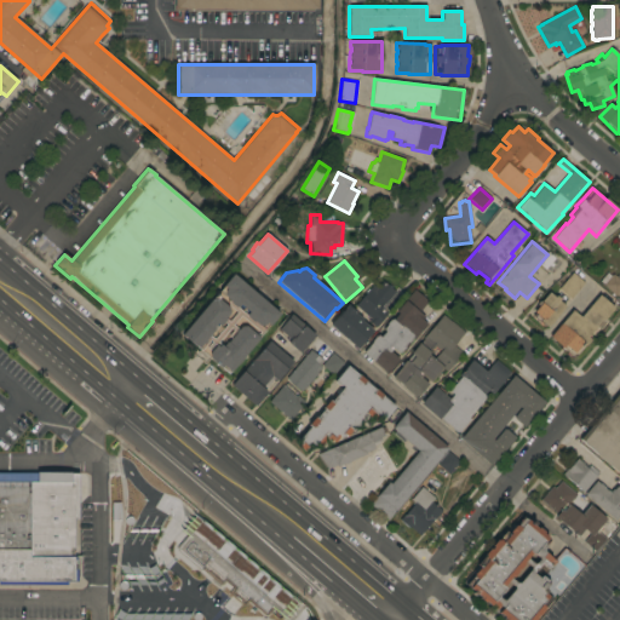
[(572,273),(584,282),(570,299),(558,288),(572,273)]
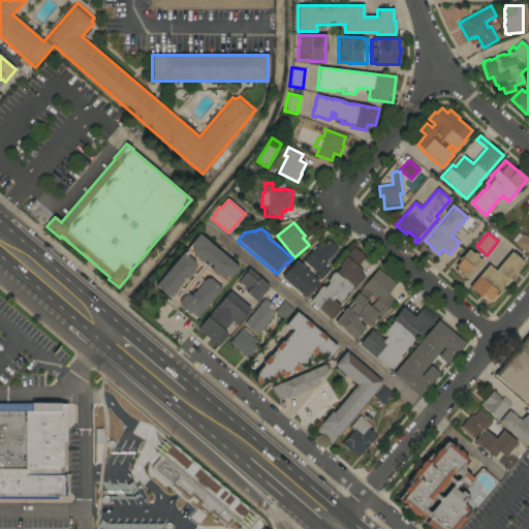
[(528,247),(525,252),(515,244),(515,243),(511,240),(518,232),(521,236),(523,234),(526,236),(527,235),(528,237),(528,238),(528,239),(528,247)]
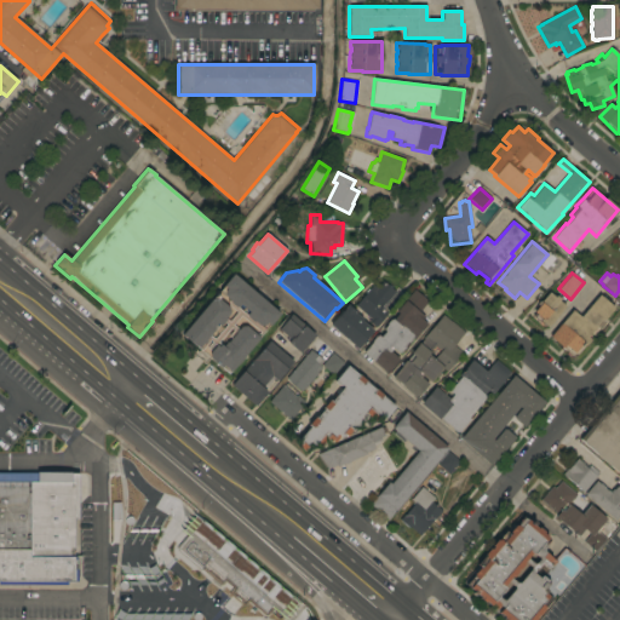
[(280,314),(229,374),(182,334),(216,294),(213,293),(217,290),(218,292),(233,274),(280,314)]
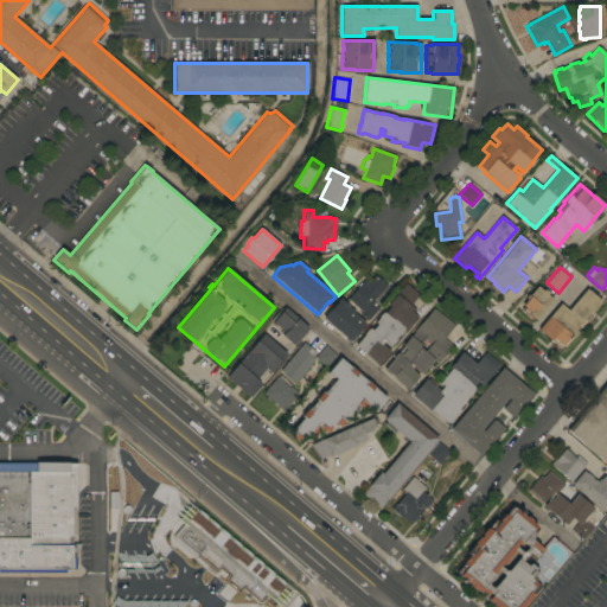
[(347,299),(358,287),(357,286),(360,282),(362,283),(365,279),(369,282),(375,275),(379,280),(381,279),(384,281),(383,282),(388,286),(377,298),(376,296),(372,300),(381,307),(368,321),(360,314),(363,313),(347,299)]
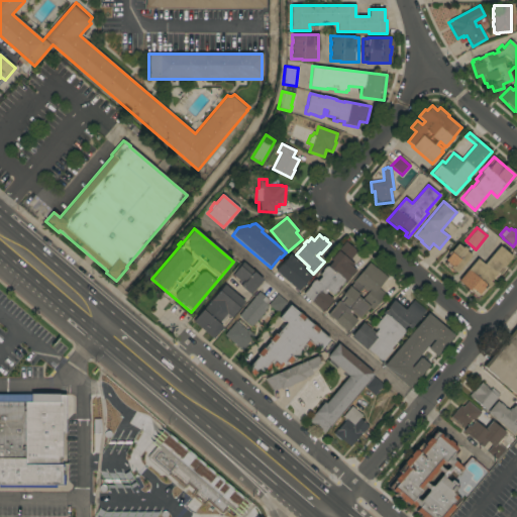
[(323,312),(308,299),(307,299),(303,296),(304,295),(303,294),(310,285),(313,280),(314,281),(315,280),(317,282),(321,277),(319,275),(322,271),(321,270),(325,266),(326,267),(326,266),(327,267),(332,262),(330,260),(345,241),(357,251),(349,260),(354,265),(352,267),(356,271),(345,284),(343,282),(340,286),(339,286),(336,289),(337,290),(333,295),(327,291),(325,293),(333,300),(323,312)]
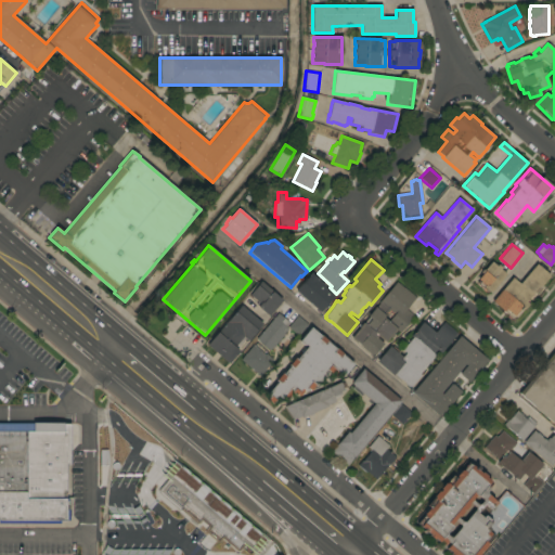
[(490,293),(489,291),(488,292),(486,291),(486,289),(483,287),(483,288),(477,283),(479,281),(477,280),(481,273),(480,272),(482,270),(483,270),(491,261),(497,267),(498,265),(502,268),(501,270),(506,274),(490,293)]
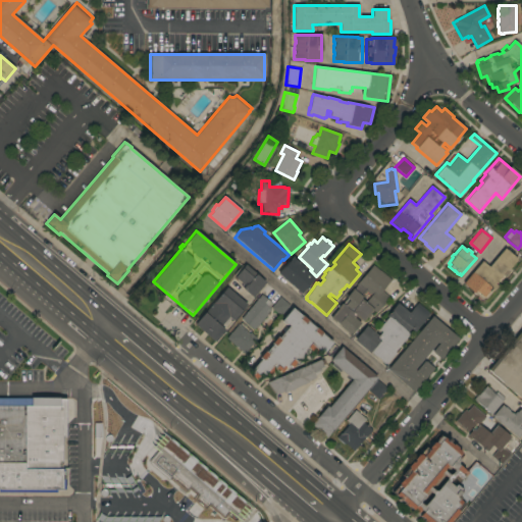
[(482,261),(488,267),(504,248),(517,259),(503,275),(505,277),(484,302),(463,283),(482,261)]
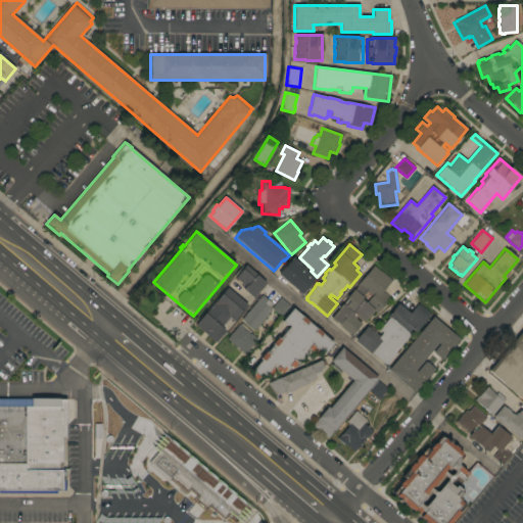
[(278,274),(288,263),(293,257),(300,263),(299,264),(306,270),(305,271),(315,279),(301,294),(278,274)]
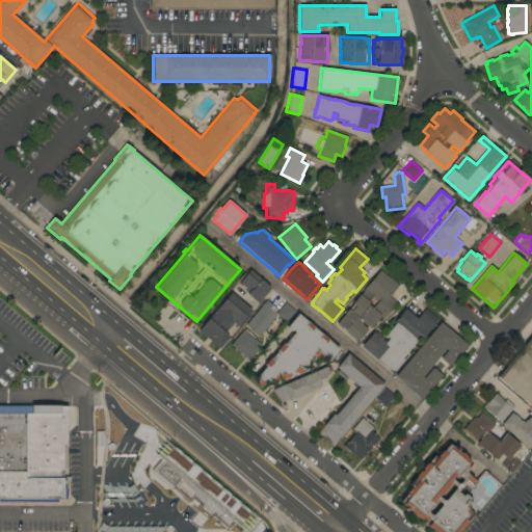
[(271,288),(258,303),(246,294),(247,293),(245,292),(246,290),(238,284),(240,282),(238,281),(246,270),(248,271),(249,270),(271,288)]
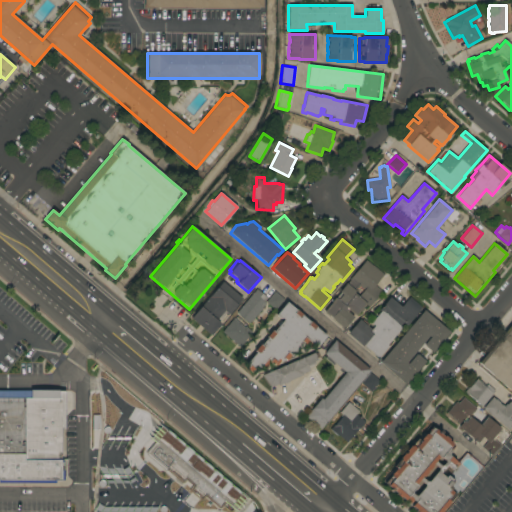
[(383,274),(374,285),(382,291),(369,307),(365,304),(362,308),(364,309),(362,312),(360,311),(356,316),(349,310),(347,312),(353,317),(344,329),(324,312),(332,302),(331,302),(335,297),(336,298),(340,293),(339,292),(346,283),(347,284),(350,280),(366,260),(383,274)]
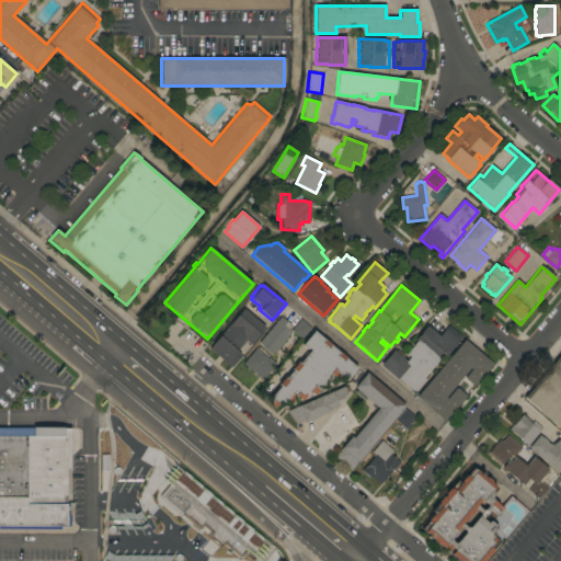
[(209,350),(243,309),(265,328),(250,345),(247,342),(238,353),(241,355),(231,368),(209,350)]
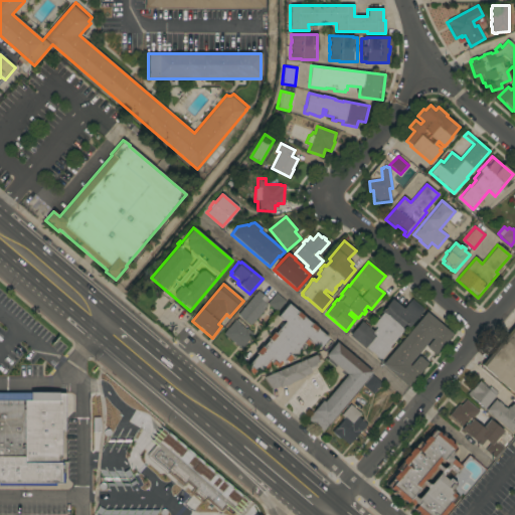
[(250,326),(237,315),(258,291),(269,300),(266,304),(267,306),(250,326)]
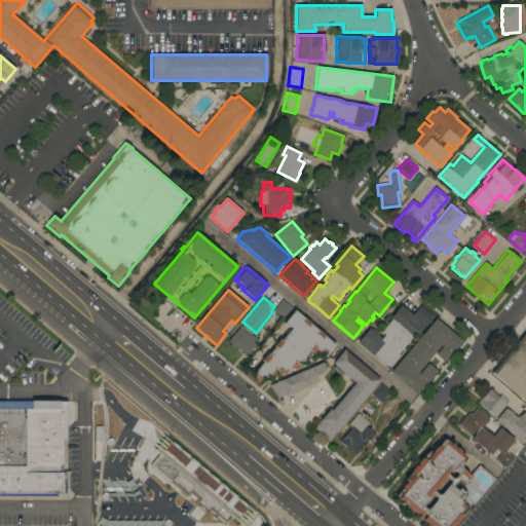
[(283,300),(292,308),(283,318),(272,310),(283,300)]
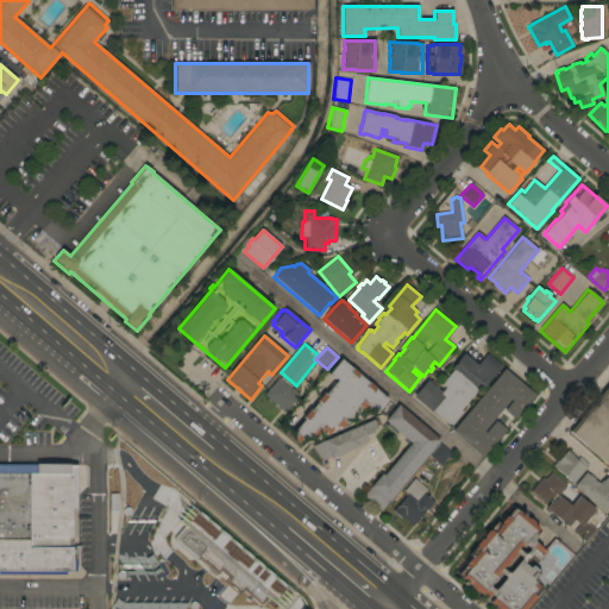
[(452,371),(450,369),(464,353),(477,365),(488,353),(502,366),(483,388),(478,383),(475,388),(476,389),(475,391),(476,391),(465,405),(468,406),(450,426),(449,425),(447,425),(443,421),(444,420),(439,415),(438,416),(433,413),(434,412),(433,410),(431,412),(413,396),(427,380),(429,382),(432,380),(438,385),(437,388),(441,391),(445,388),(440,384),(452,371)]
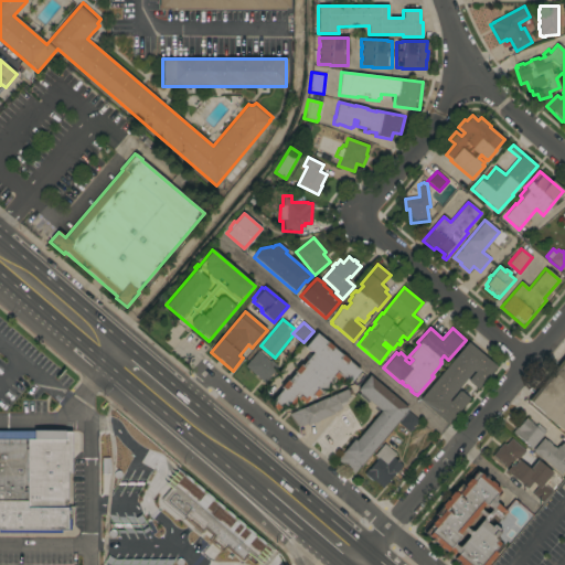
[(316,333),(326,342),(327,341),(333,348),(341,355),(342,354),(349,361),(360,371),(351,382),(350,381),(348,383),(345,381),(342,385),(334,379),(322,393),(320,392),(316,398),(313,396),(311,398),(307,395),(301,403),(298,401),(292,407),(288,403),(281,412),(279,409),(277,412),(272,407),(274,405),(270,403),(283,388),(280,387),(287,380),(288,381),(295,373),(294,372),(300,364),(302,365),(312,353),(310,351),(309,352),(304,348),(316,333)]
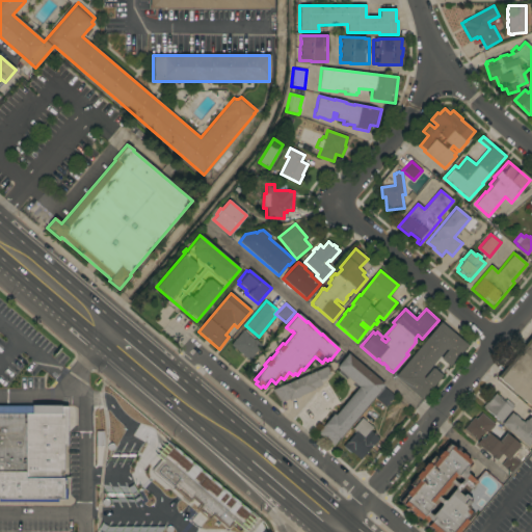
[(441,322),(468,345),(449,366),(441,358),(447,350),(446,349),(422,377),(423,378),(432,368),(441,376),(421,400),(395,377),(441,322)]
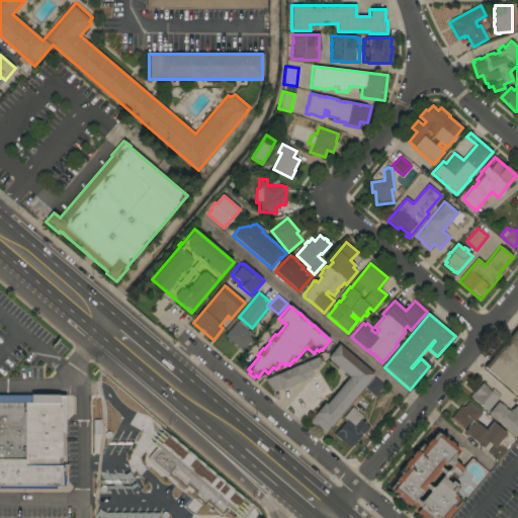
[(242,351),(226,337),(238,324),(247,332),(248,331),(255,337),(242,351)]
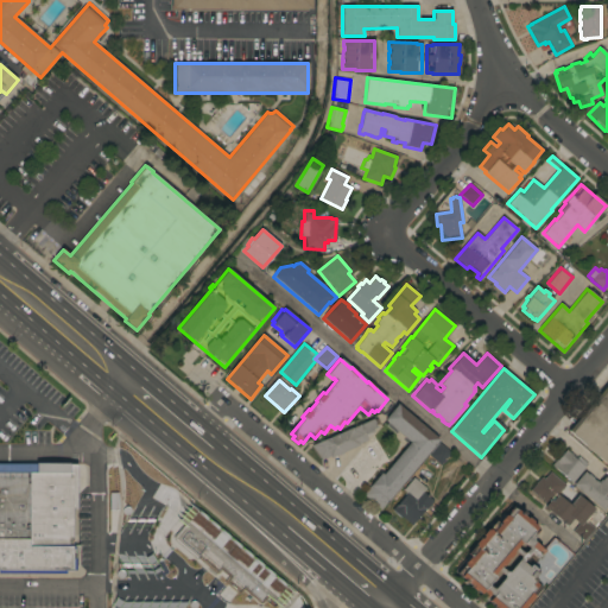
[(607,382),(607,422),(606,425),(607,426),(607,463),(569,431),(607,382)]
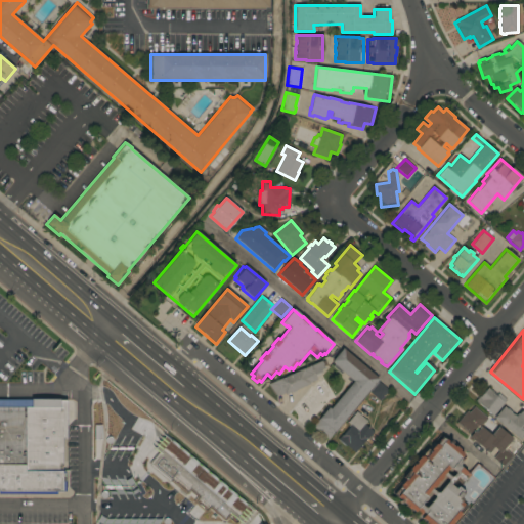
[(328,439),(312,427),(329,407),(331,409),(353,382),(332,363),(333,362),(332,361),(343,348),(379,379),(328,439)]
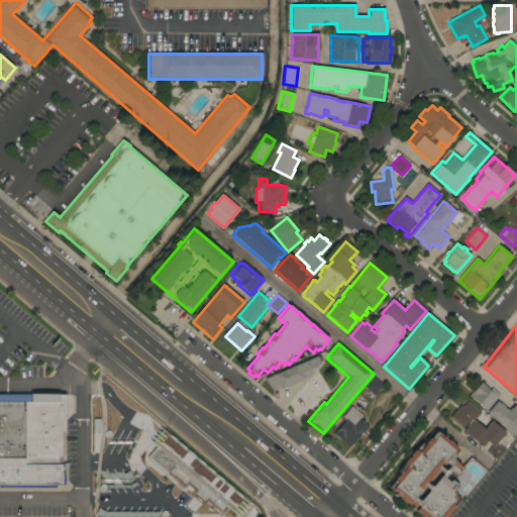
[(317,356),(320,364),(316,366),(317,368),(310,371),(312,375),(305,378),(305,379),(281,390),(280,389),(273,392),(265,379),(317,356)]
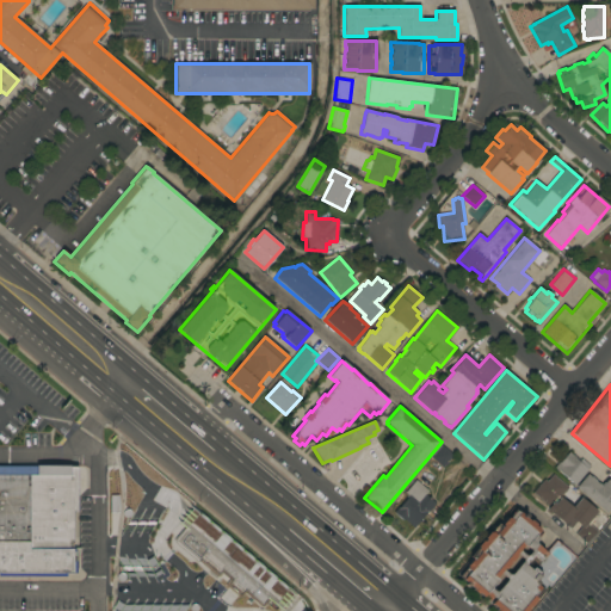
[(443,467),(431,458),(440,445),(452,455),(443,467)]
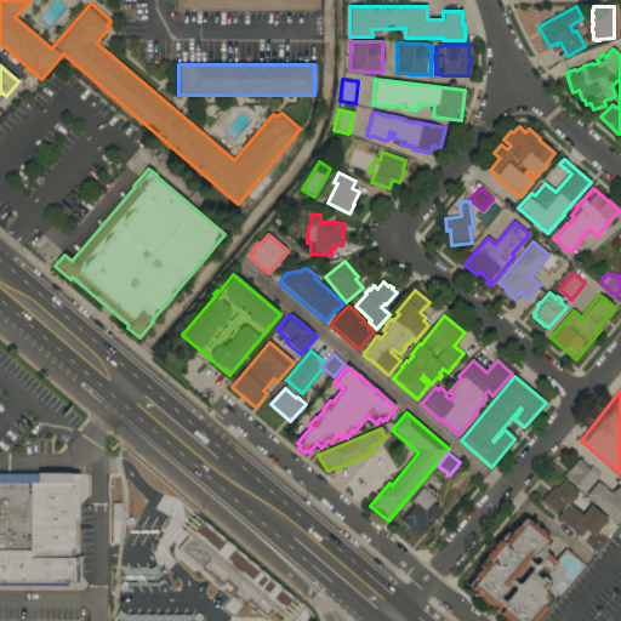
[(590,468),(591,466),(599,473),(597,477),(598,477),(585,493),(564,474),(568,469),(569,471),(579,459),(590,468)]
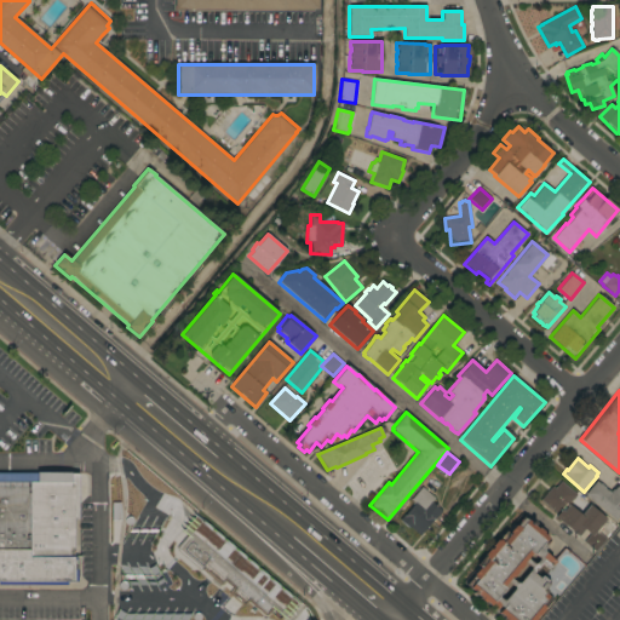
[(0,472),(72,472),(72,474),(79,474),(79,518),(74,518),(74,557),(81,557),(81,561),(74,561),(74,569),(78,569),(78,583),(67,583),(67,585),(0,585),(0,472)]
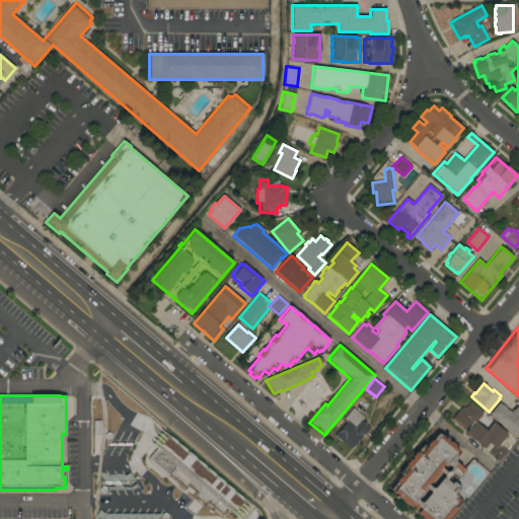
[(489,414),(499,402),(502,405),(502,404),(506,409),(508,411),(509,410),(511,412),(510,413),(511,413),(513,410),(513,411),(515,408),(516,409),(518,404),(518,430),(515,436),(489,414)]
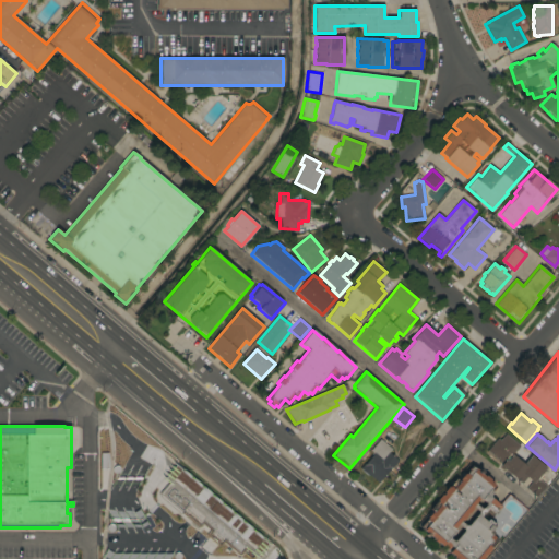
[(546,468),(542,474),(544,475),(539,480),(546,486),(537,498),(526,489),(532,483),(526,477),(521,484),(500,466),(502,463),(488,451),(498,439),(500,441),(504,435),(520,447),(512,455),(524,465),(532,456),(546,468)]
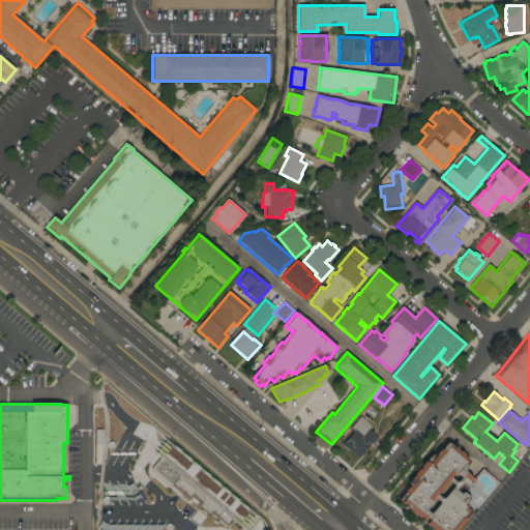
[(372,425),(369,430),(377,437),(359,459),(351,451),(350,452),(342,445),(354,431),(351,428),(360,416),(372,425)]
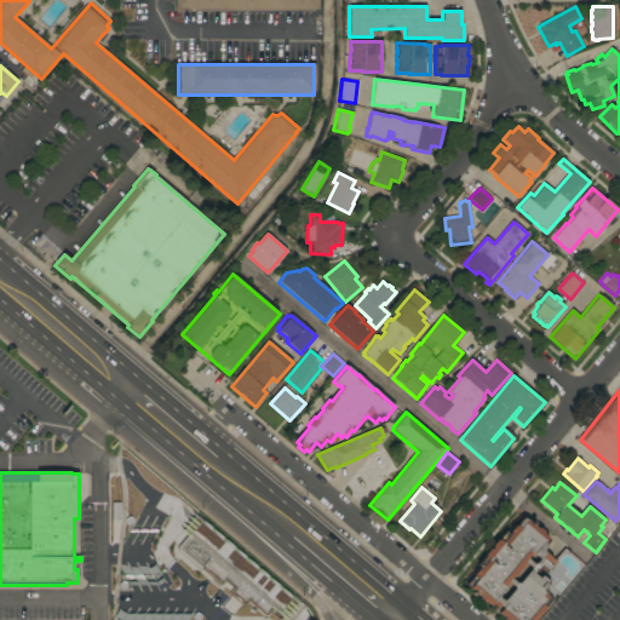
[(298,602),(285,618),(280,614),(276,618),(273,614),(275,610),(273,609),(267,616),(248,602),(244,608),(228,595),(233,589),(225,581),(219,589),(199,570),(174,550),(187,535),(182,532),(195,516),(298,602)]
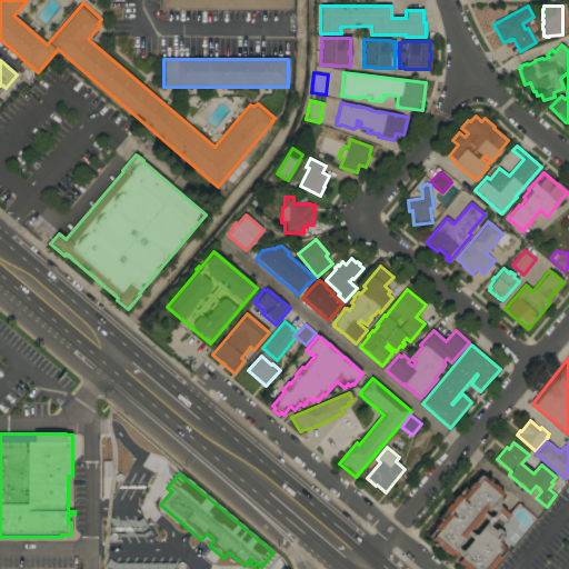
[(505,536),(499,541),(501,543),(500,545),(507,551),(491,568),(462,568),(461,568),(461,567),(457,562),(461,558),(458,556),(453,560),(445,552),(443,553),(439,549),(440,548),(437,545),(435,548),(431,545),(435,542),(428,536),(435,528),(433,528),(439,521),(440,522),(441,521),(438,518),(463,487),(466,489),(472,481),(473,482),(480,475),(487,480),(488,479),(491,481),(489,482),(492,486),(495,483),(499,488),(498,489),(502,493),(498,498),(501,501),(498,505),(510,516),(502,525),(496,518),(489,526),(495,531),(496,529),(505,536)]
